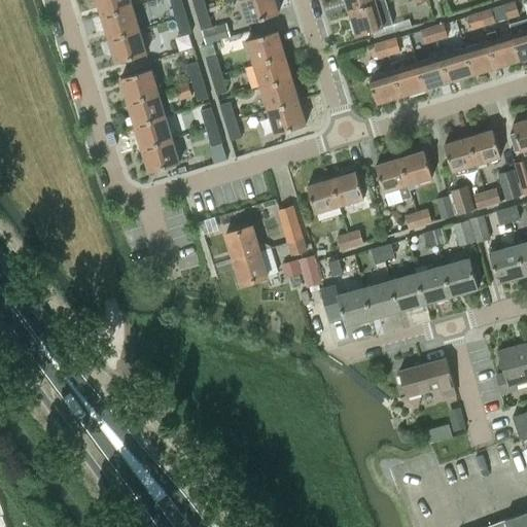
[(129,0),(97,0),(102,14),(132,6),(129,0)]
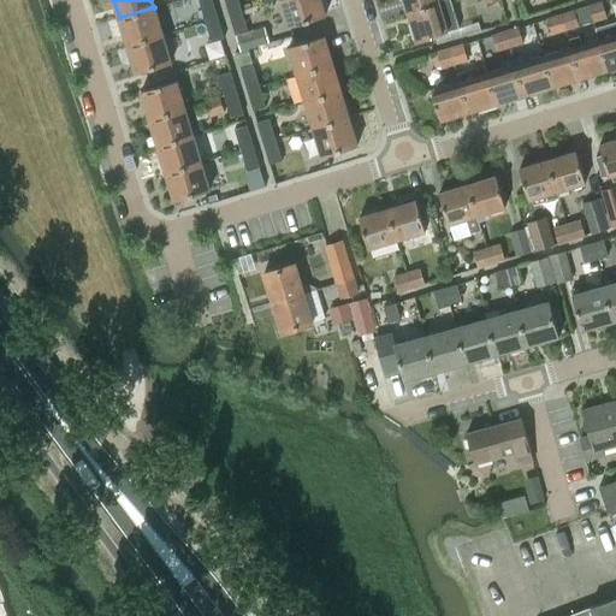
[(206,22),(217,18),(211,0),(201,0),(200,1),(206,22)]
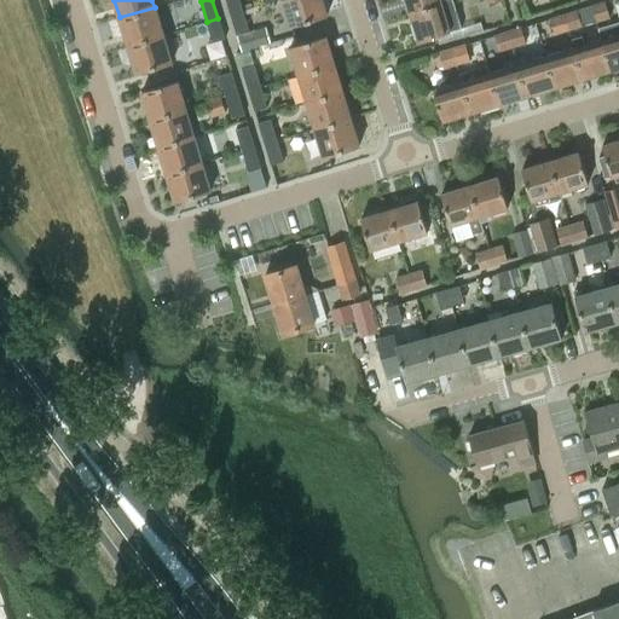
[(243,10),(239,0),(225,0),(230,13),(243,10)]
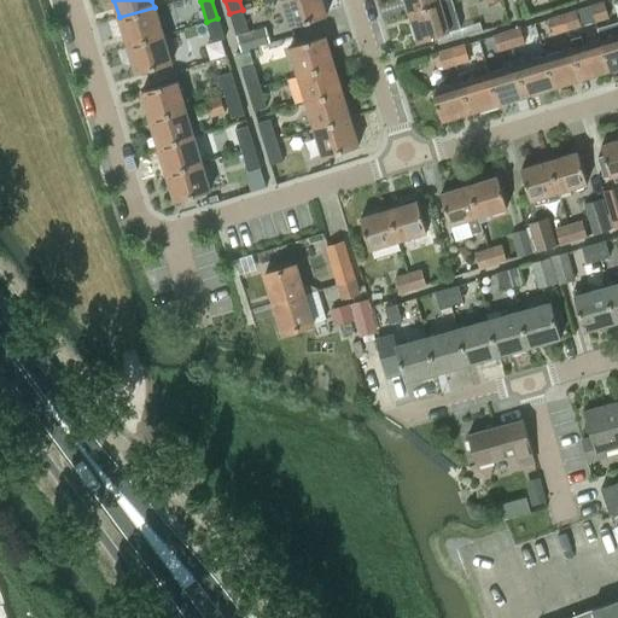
[(326,16),(320,0),(284,0),(292,25),(326,16)]
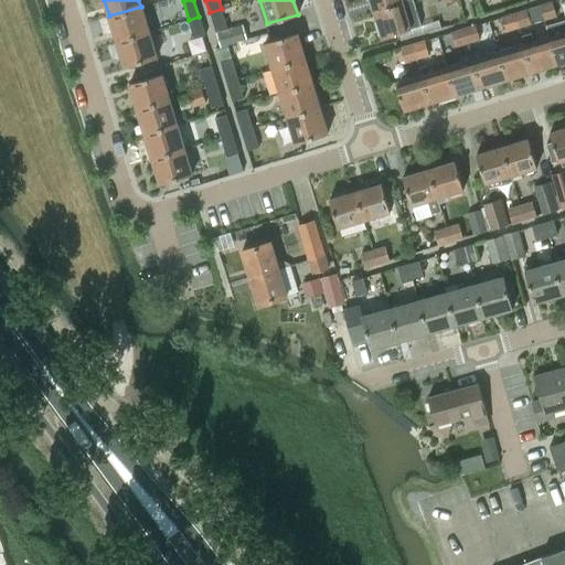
[(372,0),(376,11),(404,2),(411,0),(372,0)]
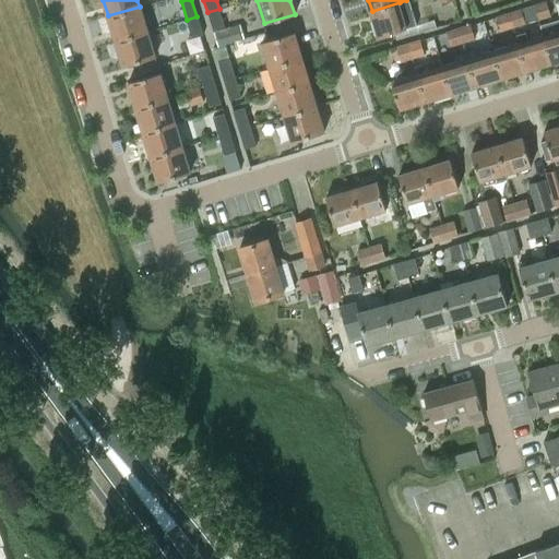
[(406,0),(400,2),(372,11),(380,36),(407,28),(416,25),(408,0),(406,0)]
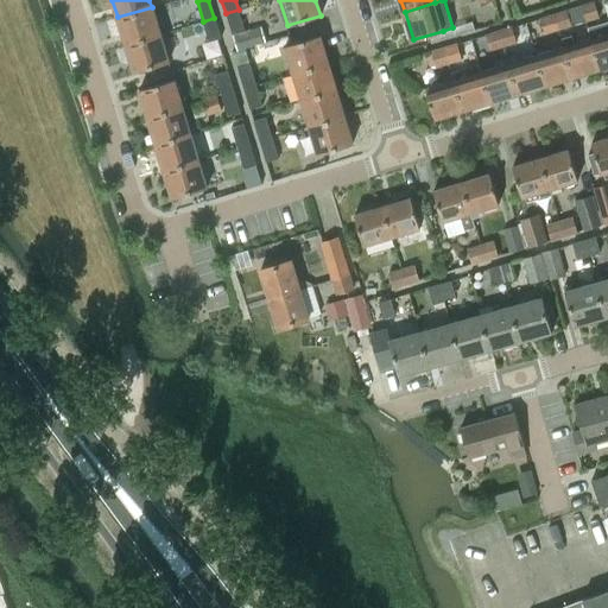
[(587,21),(601,17),(596,1),(582,6),(587,21)]
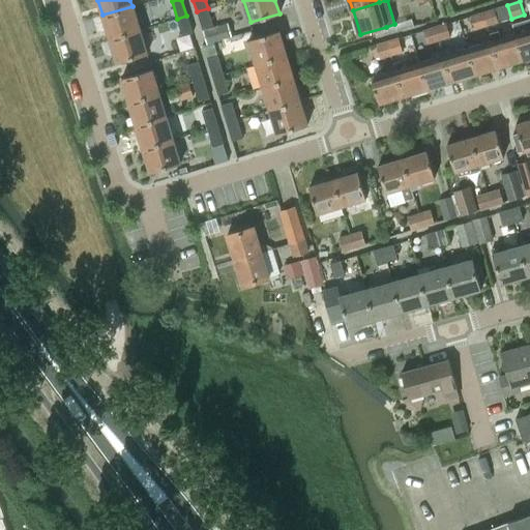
[(133,6),(102,15),(110,38),(139,29),(133,6)]
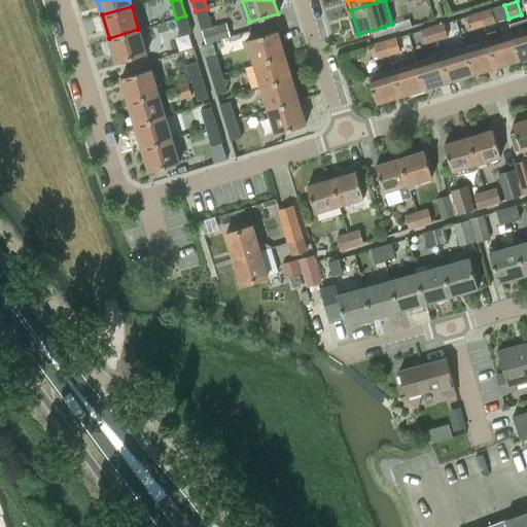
[(212,27),(207,8),(196,11),(202,30),(212,27)]
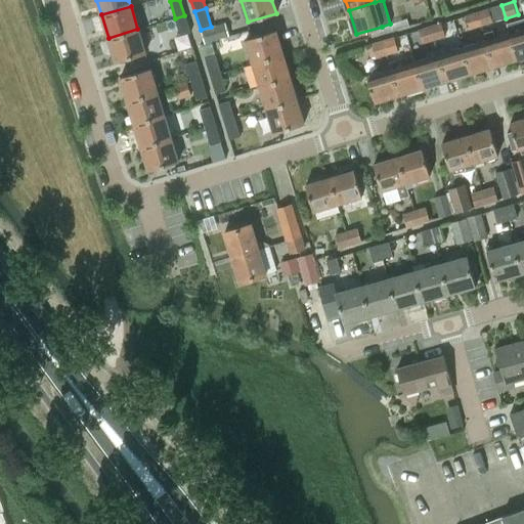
[(478,12),(482,26),(493,23),(489,9),(478,12)]
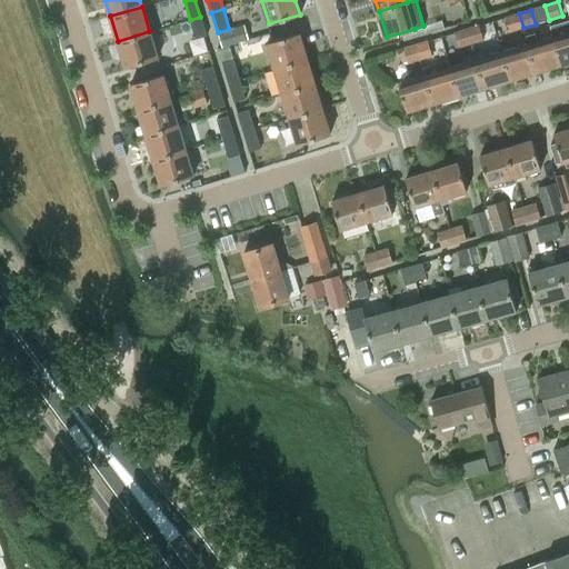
[(510,31),(523,28),(519,13),(506,17),(510,31)]
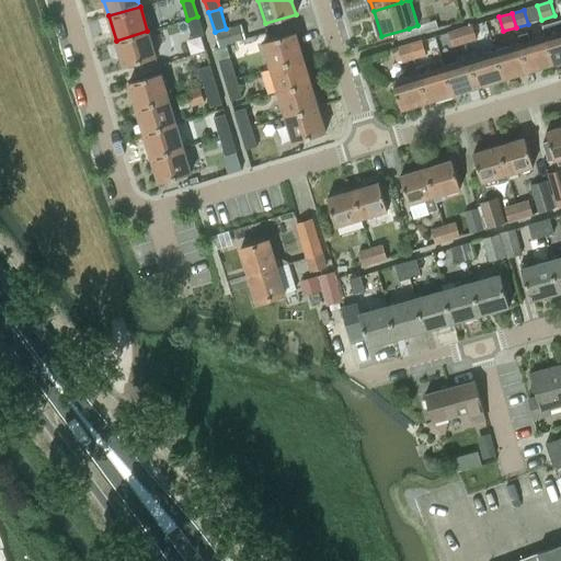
[(197,16),(187,20),(193,38),(203,35),(197,16)]
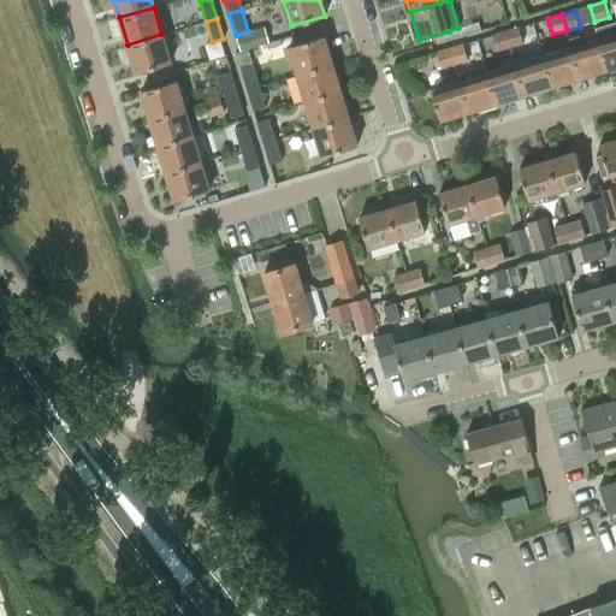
[(599,40),(609,70),(615,66),(615,21),(596,28),(599,40)]
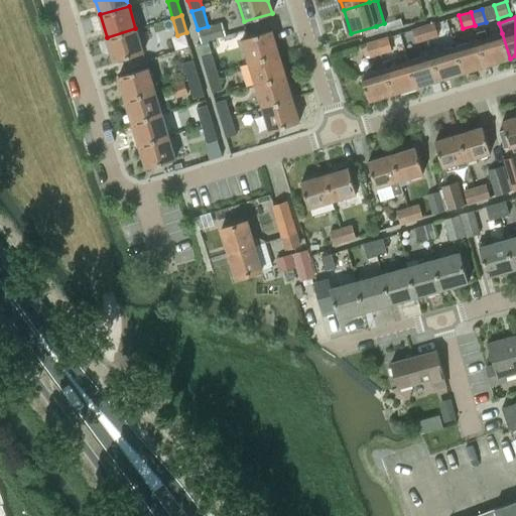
[(201,41),(224,35),(220,23),(198,30),(201,41)]
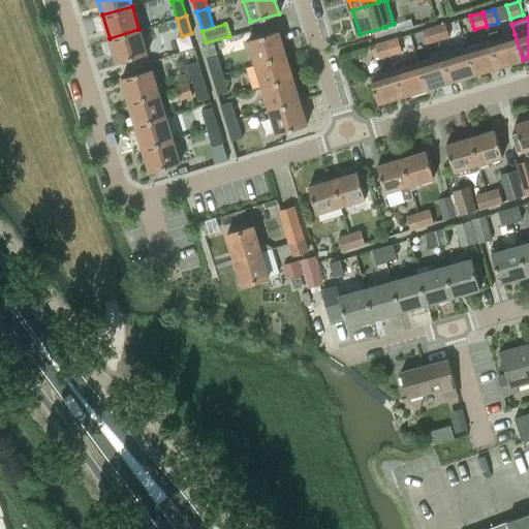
[(434,27),(438,40),(449,37),(445,24),(434,27)]
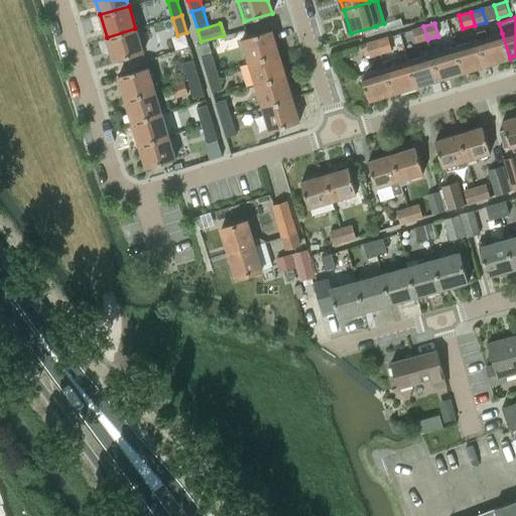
[(416,42),(427,39),(423,26),(412,30),(416,42)]
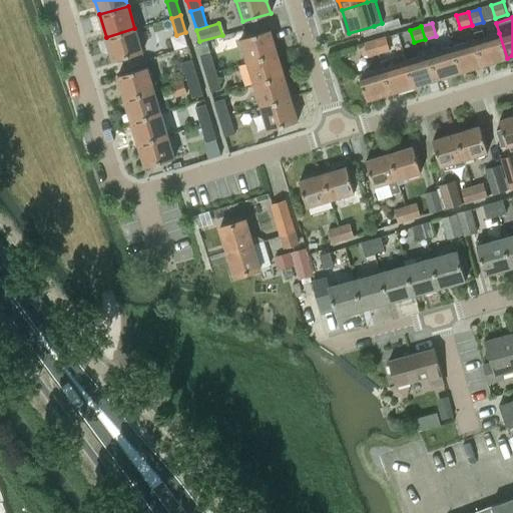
[(134,28),(106,37),(113,60),(141,51),(134,28)]
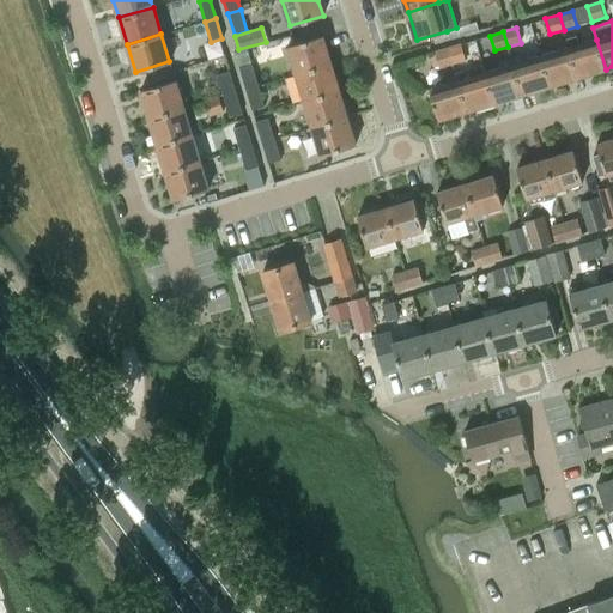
[(566,38),(569,47),(577,78),(606,70),(596,40),(580,44),(577,35),(566,38)]
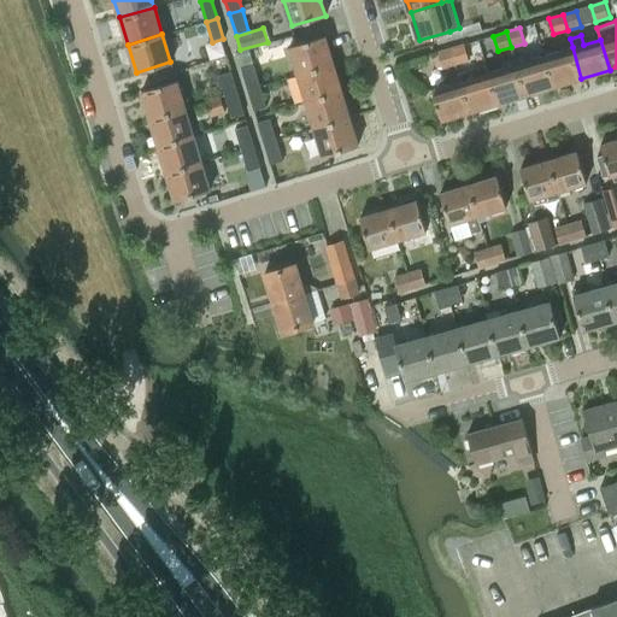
[(289,46),(298,74),(331,64),(323,36),(289,46)]
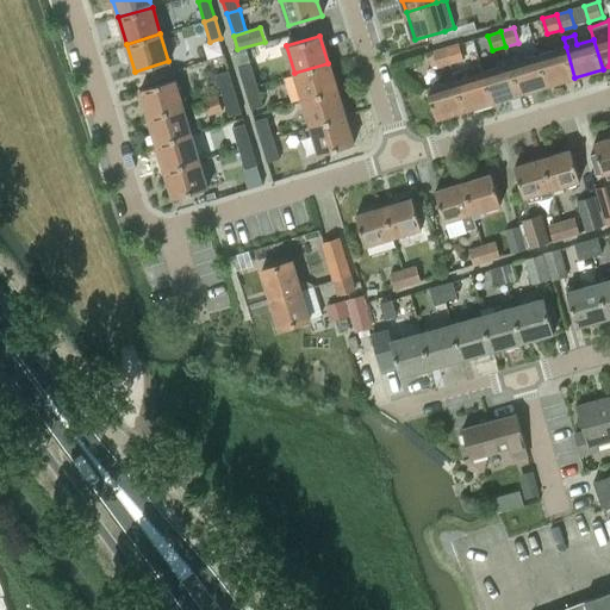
[(459,44),(446,48),(450,63),(464,60),(459,44)]
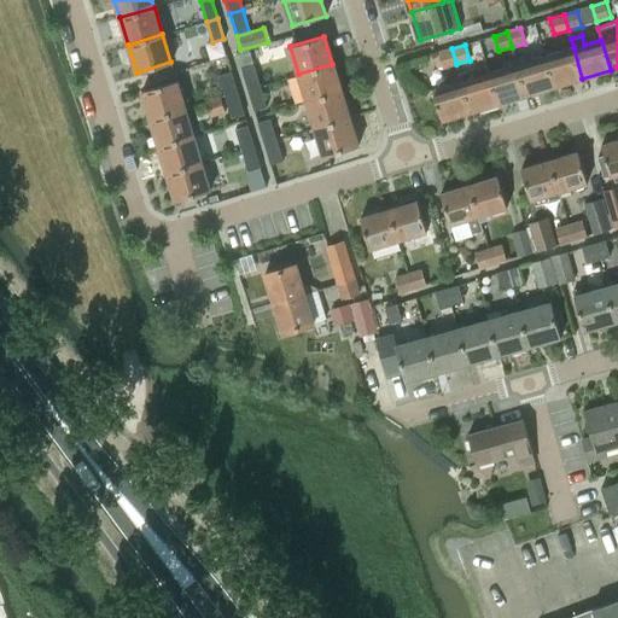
[(555,87),(582,79),(573,47),(546,56),(555,87)]
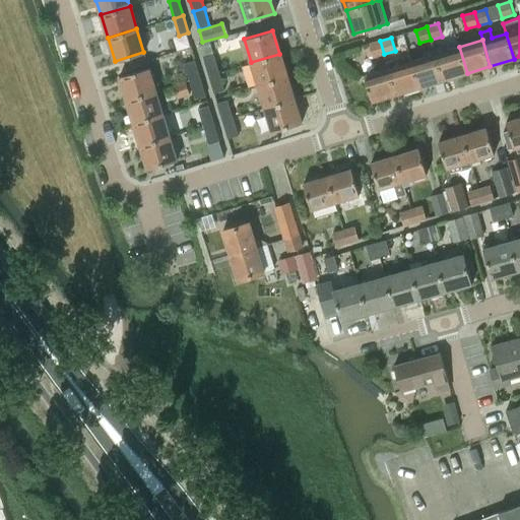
[(384,54),(380,41),(369,45),(373,57),(384,54)]
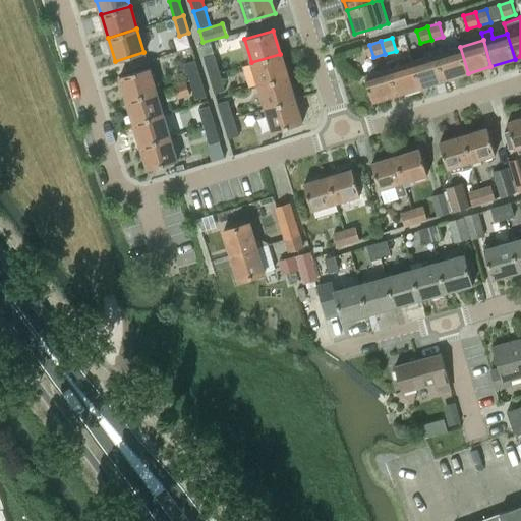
[(445,45),(433,49),(436,54),(444,80),(468,73),(460,47),(447,51),(445,45)]
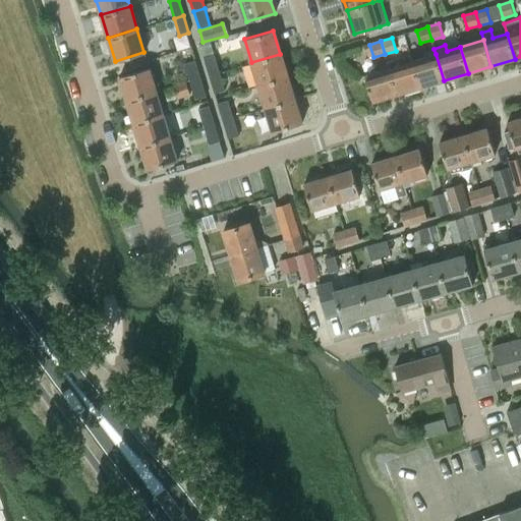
[(444,80),(436,54),(433,49),(423,52),(425,57),(412,61),(420,87),(444,80)]
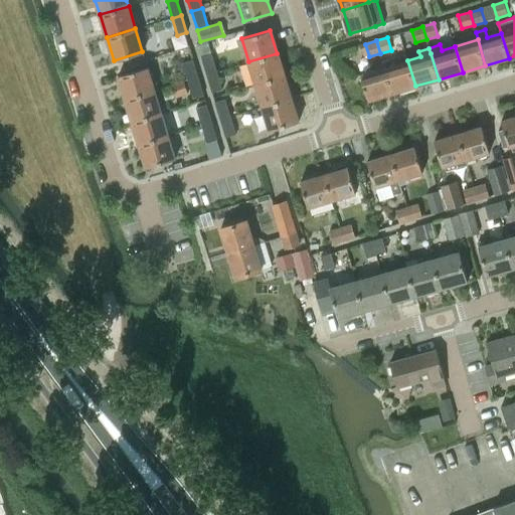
[(211,53),(201,55),(206,73),(217,70),(211,53)]
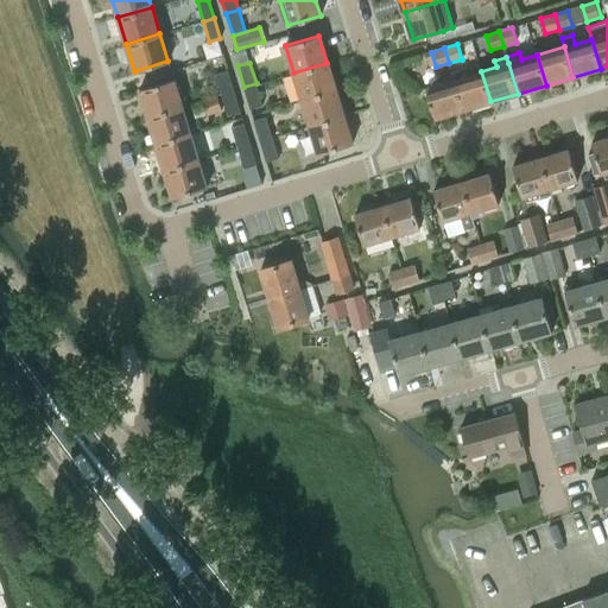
[(293,73),(302,100),(335,89),(327,63),(293,73)]
